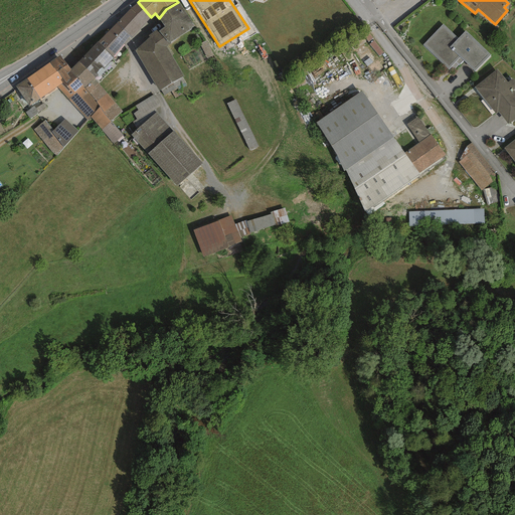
[(130,10),(116,24),(130,36),(131,37),(151,17),(138,2),(130,10)]
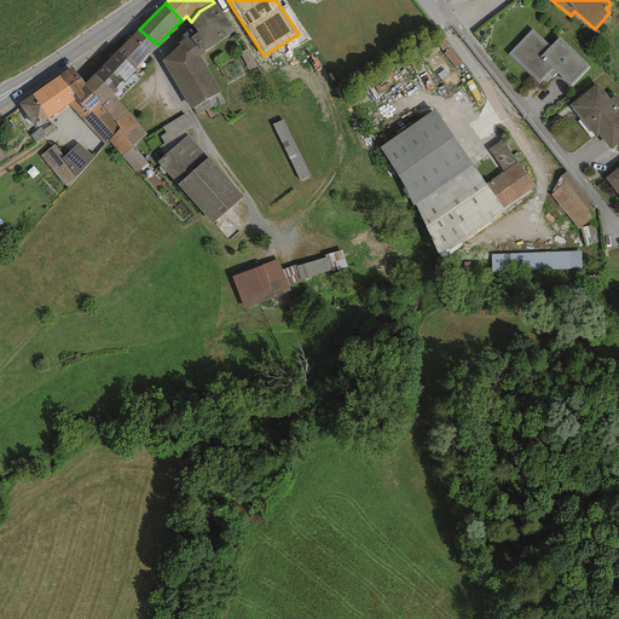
[(200,11),(191,22),(190,22),(197,32),(190,38),(203,53),(233,32),(214,3),(200,11)]
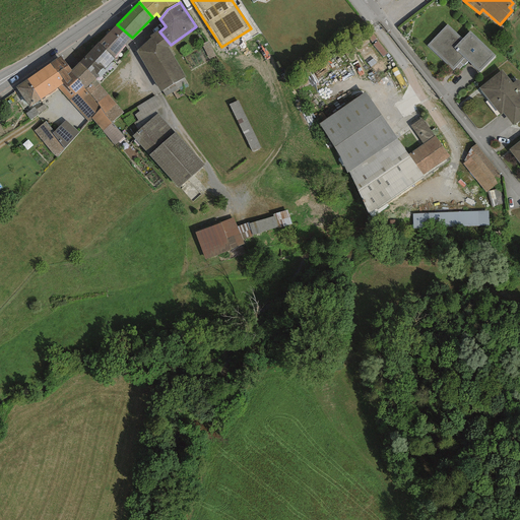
[(117,24),(98,44),(114,59),(131,37),(117,24)]
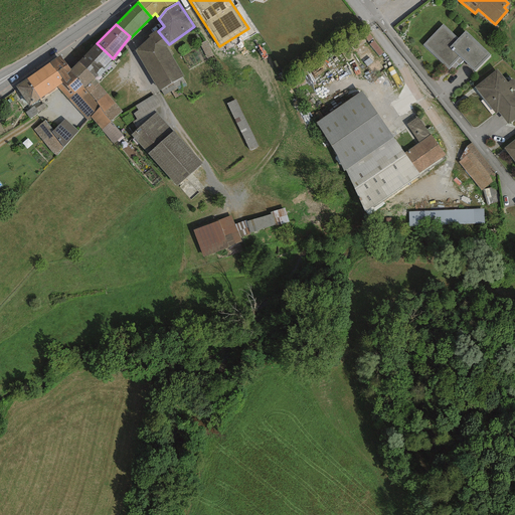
[(458,38),(443,24),(422,45),(449,69),(452,66),(455,68),(463,60),(475,71),(490,55),(465,31),(458,38)]
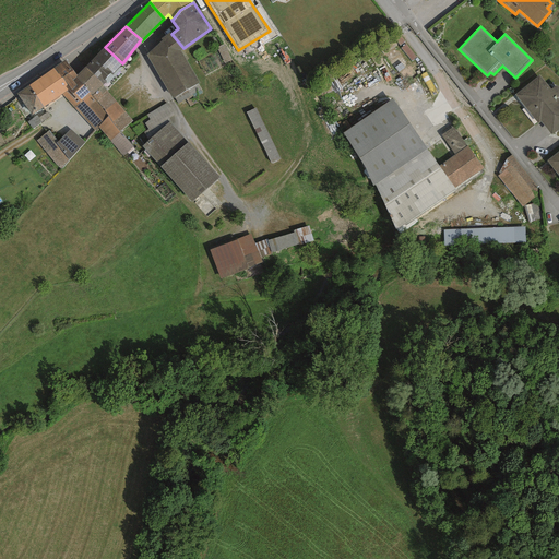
[(183,48),(171,34),(169,33),(161,38),(163,40),(146,55),(173,98),(199,83),(180,50),(183,48)]
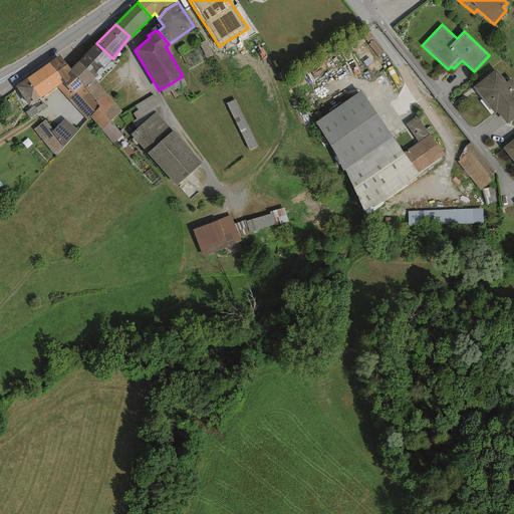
[(213,55),(206,40),(199,44),(206,58),(213,55)]
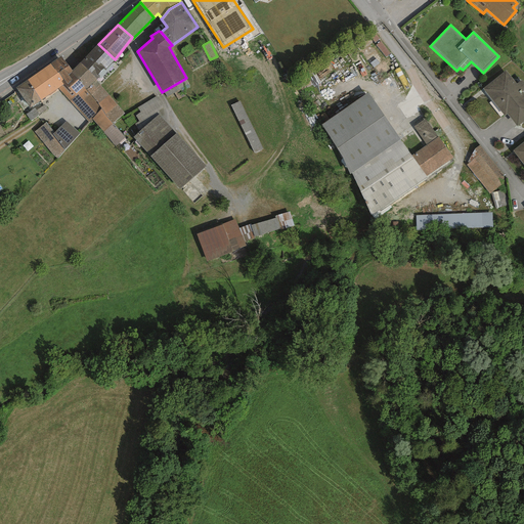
[(98,44),(72,71),(71,71),(72,73),(85,90),(86,91),(96,81),(115,59),(98,44)]
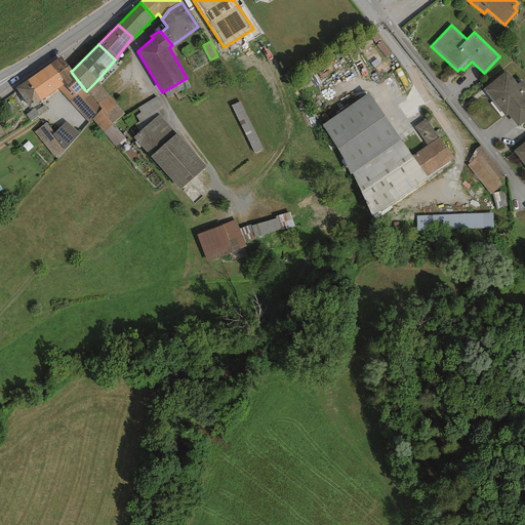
[(61,56),(51,64),(63,80),(67,84),(72,80),(68,76),(72,73),(71,71),(72,71),(61,56)]
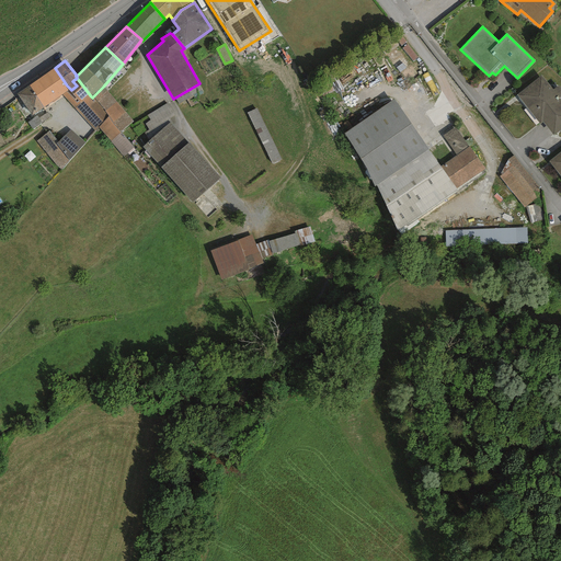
[(67,86),(55,68),(29,86),(44,107),(61,95),(68,90),(65,87),(67,86)]
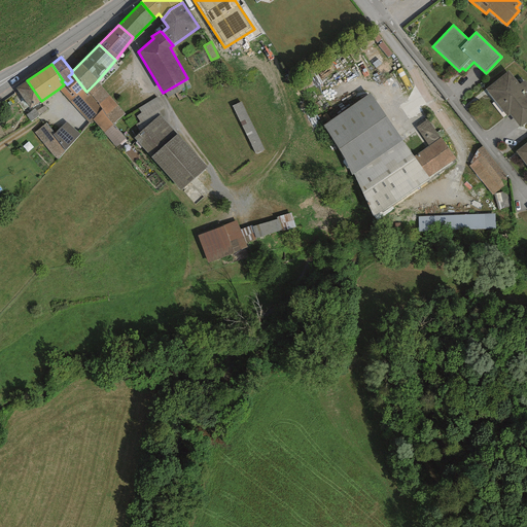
[(510,114),(520,128),(526,120),(526,94),(525,92),(526,91),(526,83),(525,80),(519,84),(507,71),(485,89),(506,116),(510,114)]
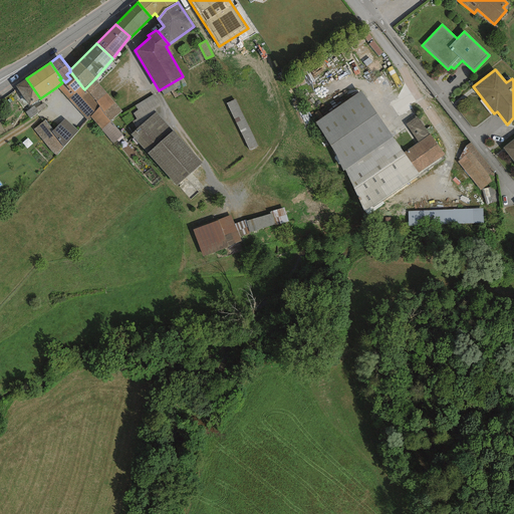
[(62,82),(56,87),(68,99),(72,95),(73,96),(83,88),(70,71),(66,74),(70,78),(65,82),(61,78),(59,79),(62,82)]
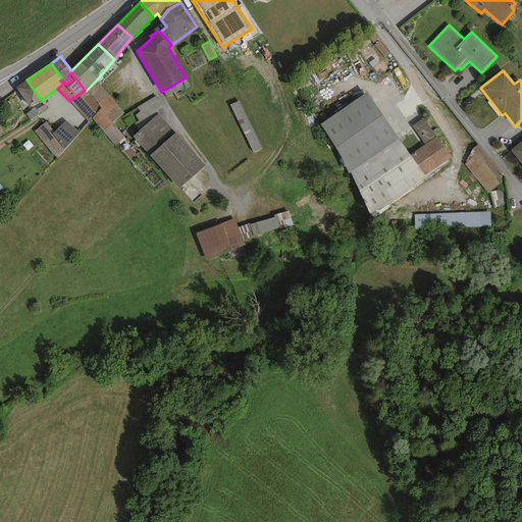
[(41,100),(27,80),(15,88),(30,108),(41,100)]
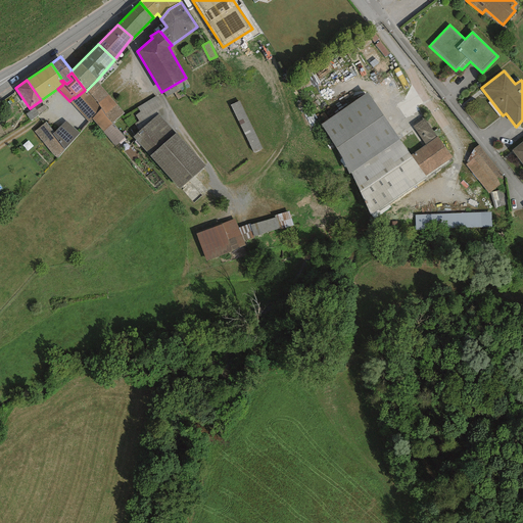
[(108,95),(96,81),(86,91),(97,104),(108,95)]
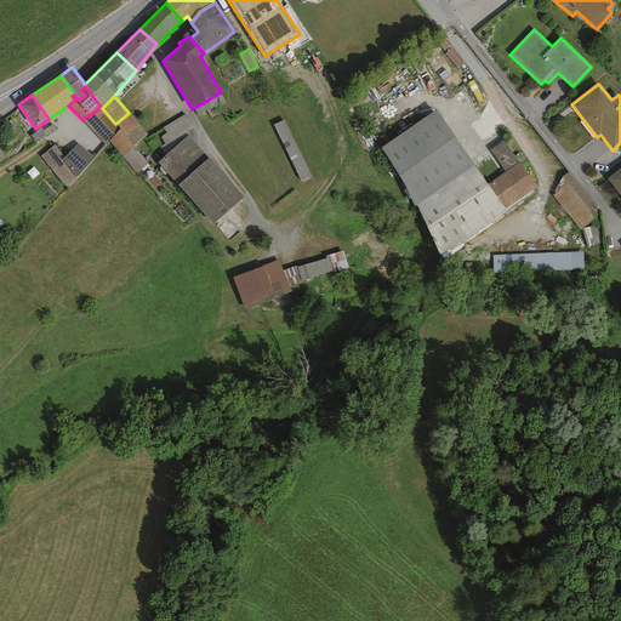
[(87,115),(83,120),(104,146),(109,142),(120,131),(115,124),(102,108),(101,107),(89,117),(87,115)]
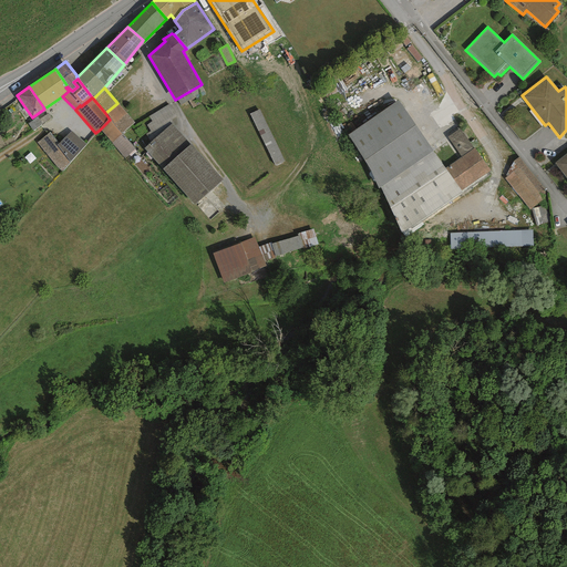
[(433,151),(398,101),(348,135),(364,161),(379,188),(380,187),(433,151)]
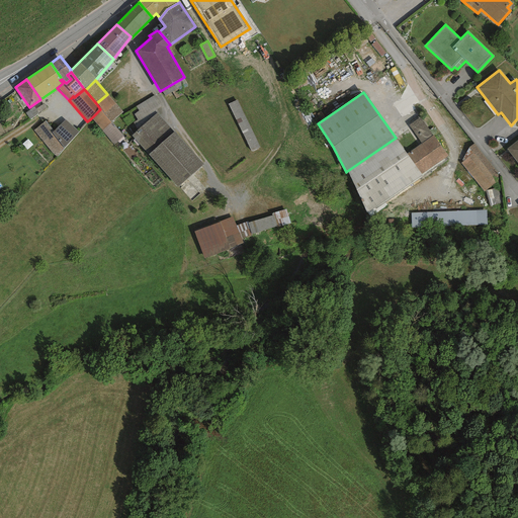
[(104,113),(115,104),(107,94),(96,103),(100,109),(104,113)]
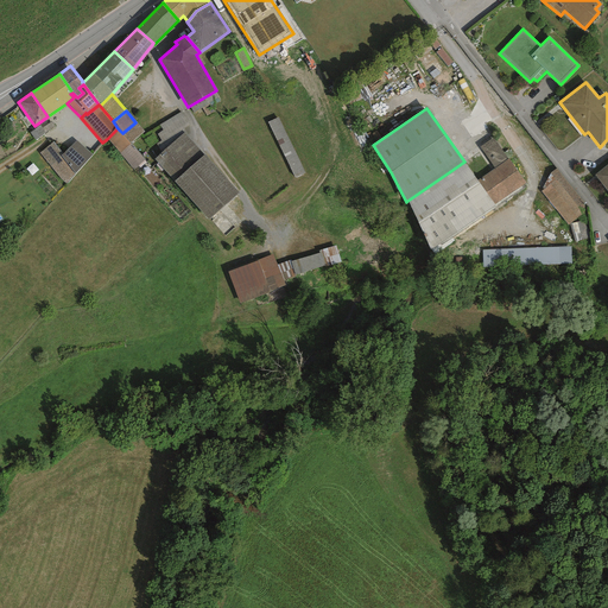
[(189,126),(181,113),(159,125),(160,127),(163,131),(157,135),(162,143),(189,126)]
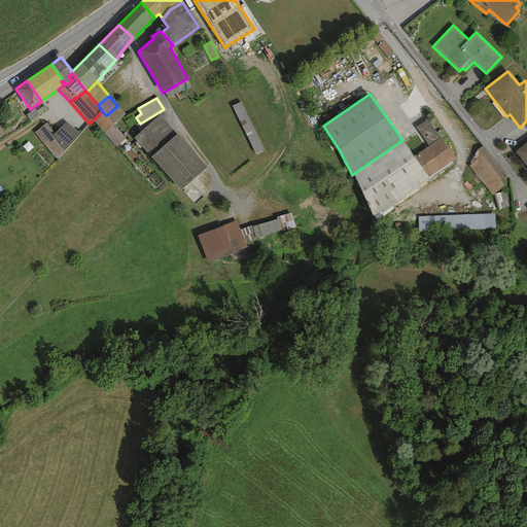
[(241,102),(232,106),(255,154),(265,150),(241,102)]
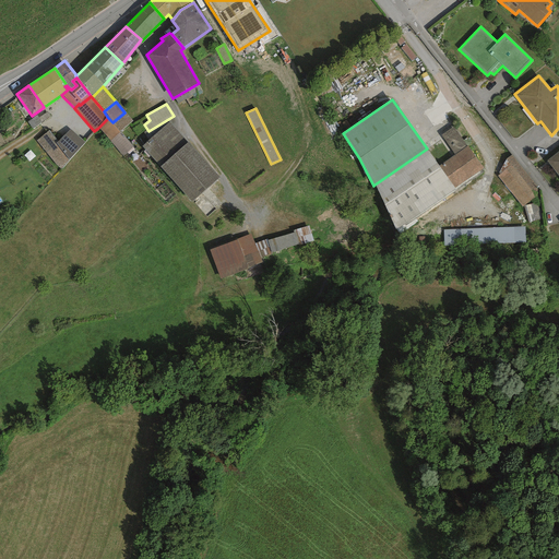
[(113,122),(119,132),(130,125),(133,121),(125,113),(113,122)]
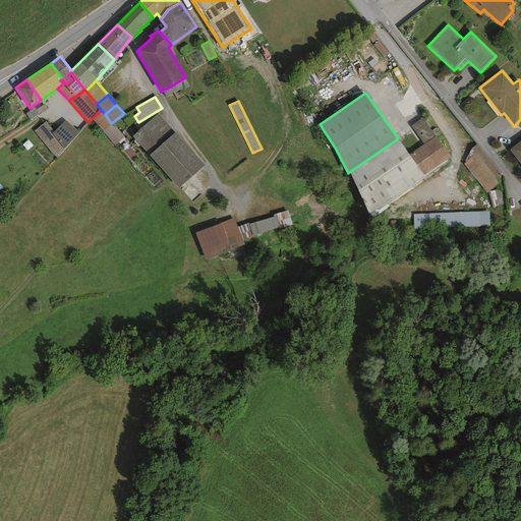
[(101,110),(92,119),(102,131),(112,124),(111,123),(105,114),(101,110)]
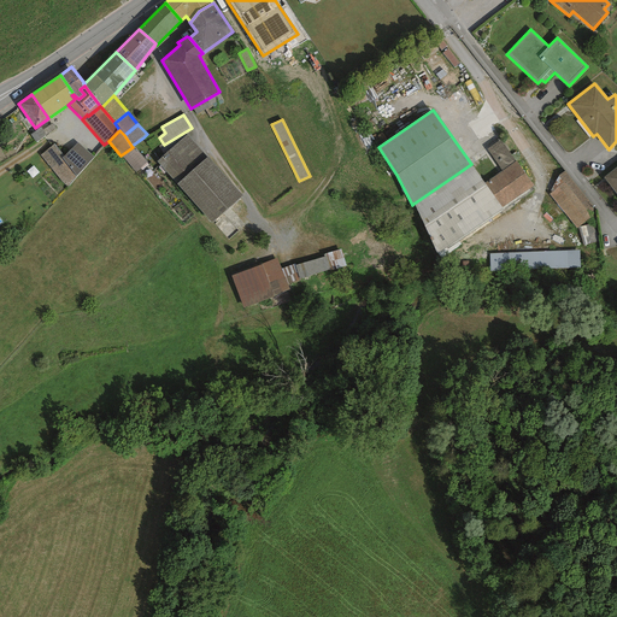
[(242,197),(187,136),(157,163),(212,224),(242,197)]
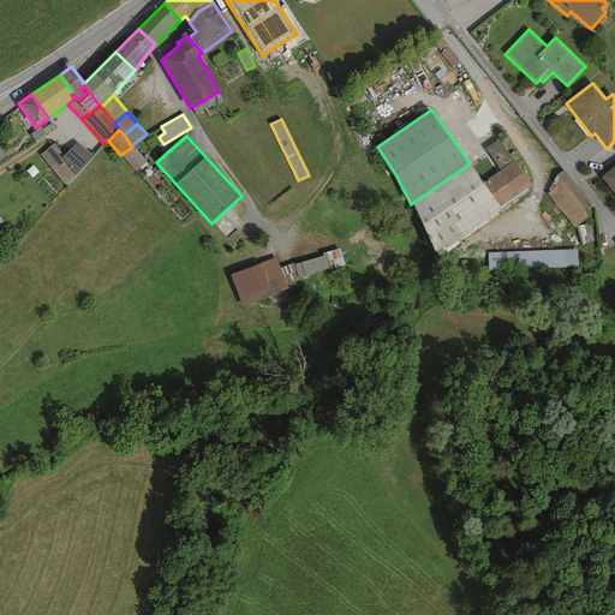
[(513,161),(499,141),(485,149),(501,169),(513,161)]
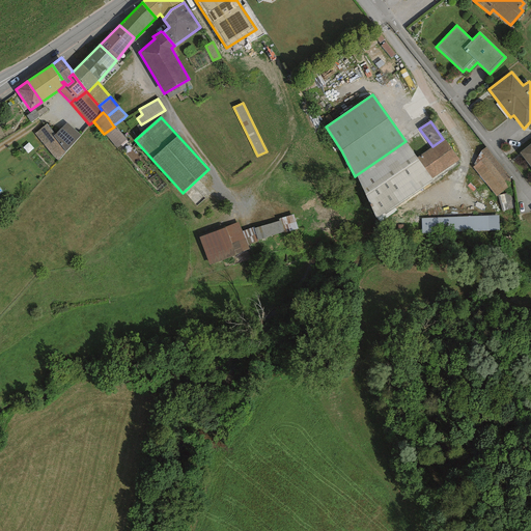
[(66,123),(54,137),(64,152),(81,135),(66,123)]
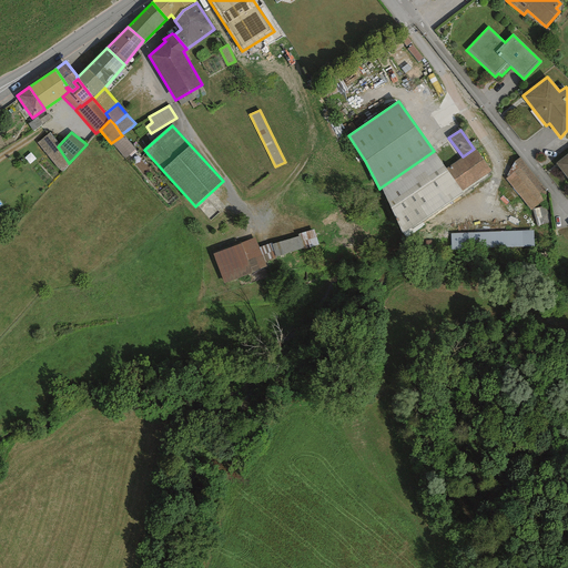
[(50,133),(37,144),(62,173),(69,163),(58,146),(50,133)]
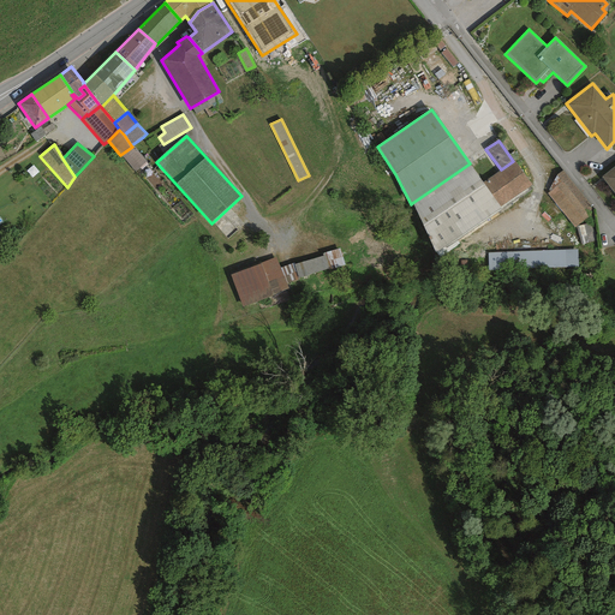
[(147,162),(132,147),(120,155),(136,173),(147,162)]
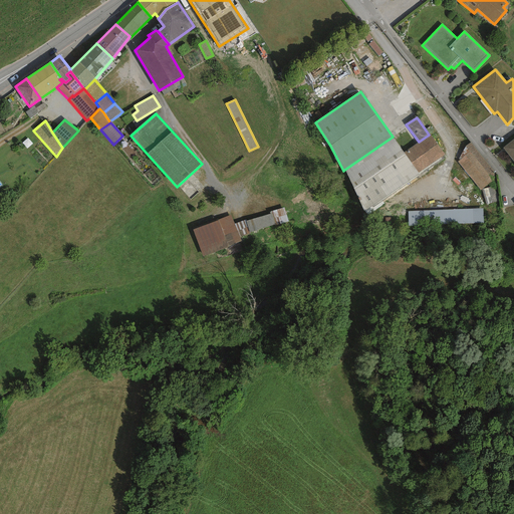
[(419,142),(404,153),(418,173),(444,155),(429,135),(419,142)]
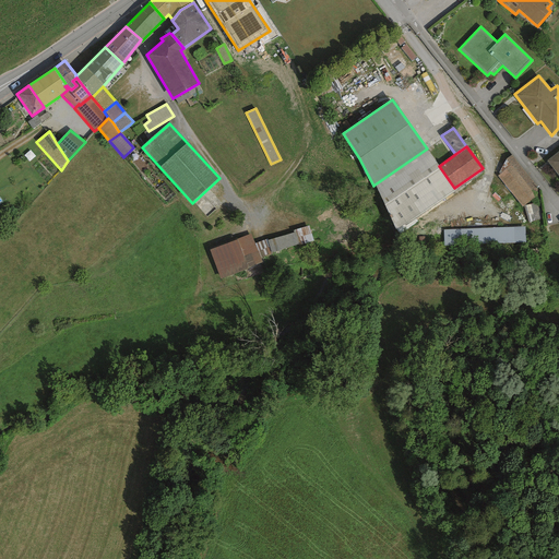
[(427,149),(375,185),(395,230),(455,189),(454,188),(439,166),(427,149)]
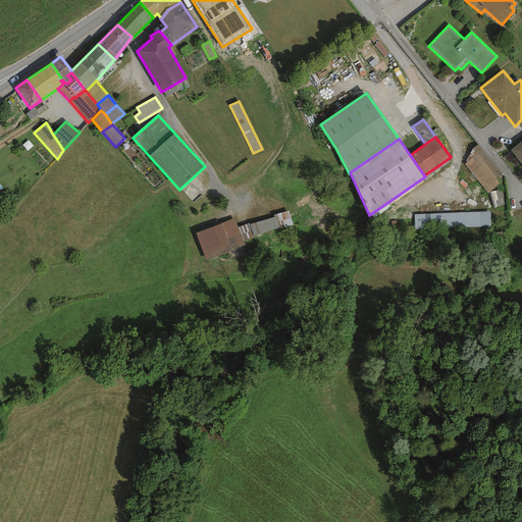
[(521,141),(511,150),(521,164),(521,141)]
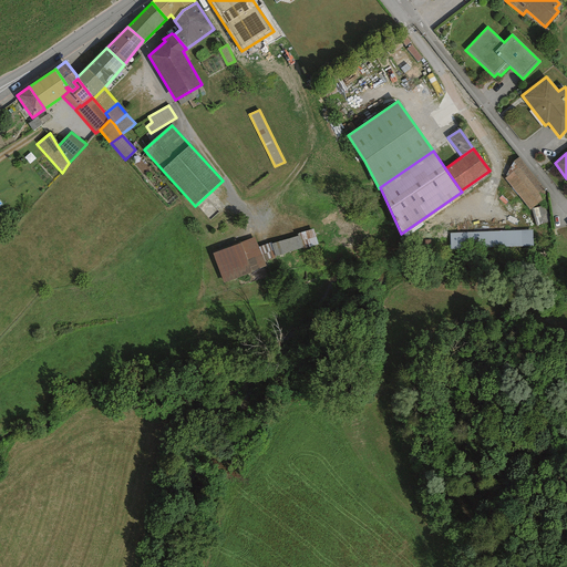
[(545,191),(518,157),(513,161),(506,176),(504,178),(529,210),(543,200),(538,194),(545,191)]
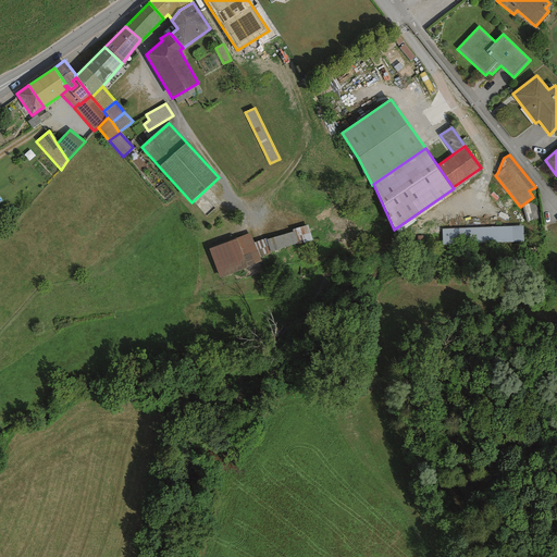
[(523,226),(442,229),(442,245),(523,243),(523,226)]
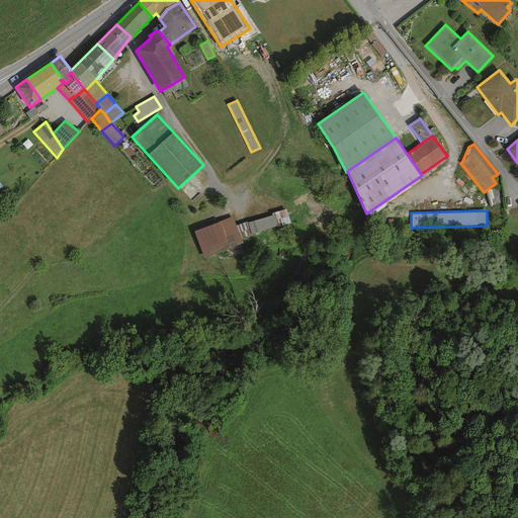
[(241,237),(290,224),(287,211),(238,224),(241,237)]
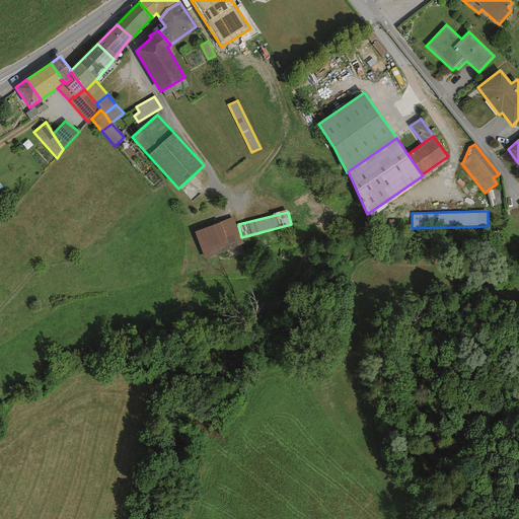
[(233,220),(195,234),(204,261),(242,246),(233,220)]
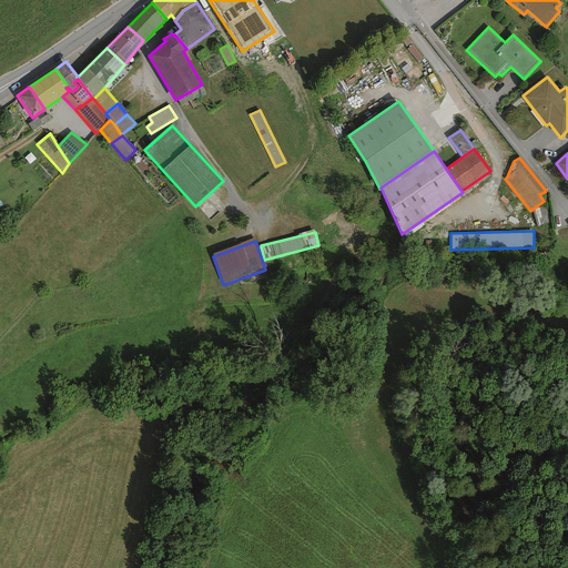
All buildings are outlined.
